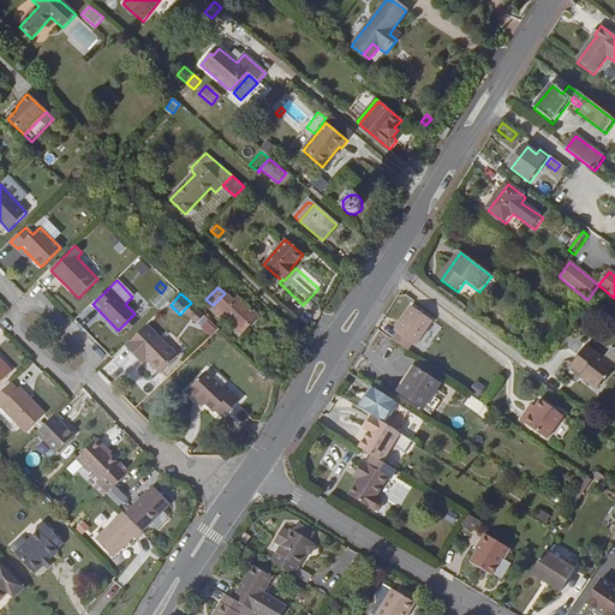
[(225,293),(213,305),(213,306),(242,334),(258,316),(238,298),(234,302),(225,293)]
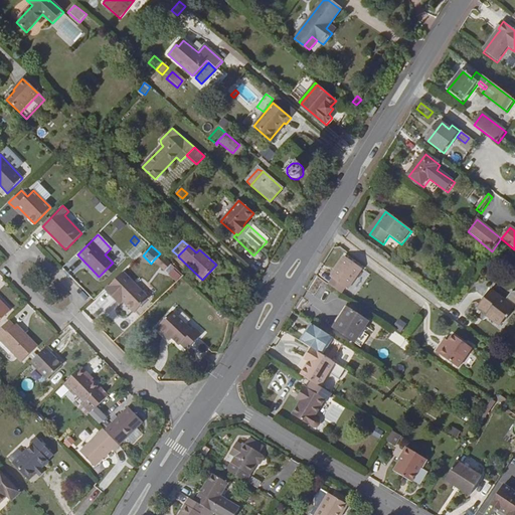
[(165,271),(171,265),(160,253),(154,260),(165,271)]
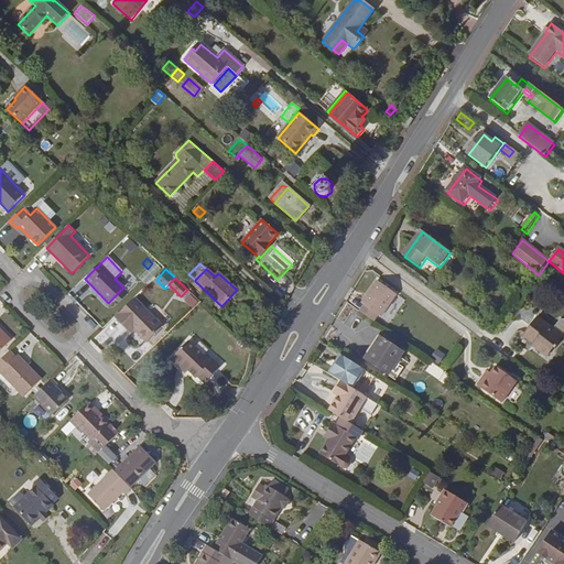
[(219,310),(221,306),(195,281),(192,283),(219,310)]
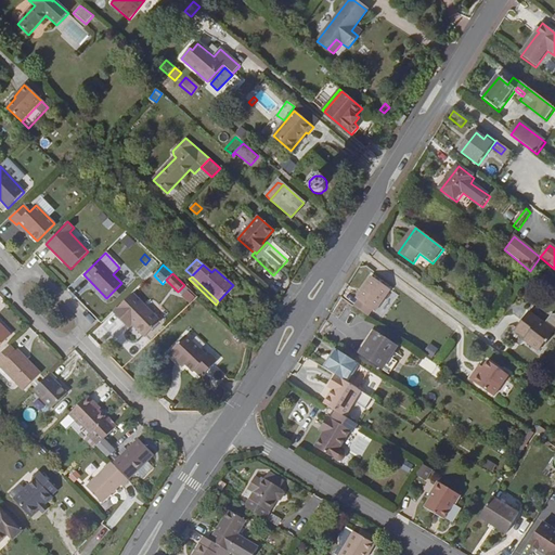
[(360,301),(356,309),(370,319),(374,311),(377,313),(392,292),(373,279),(358,300),(360,301)]
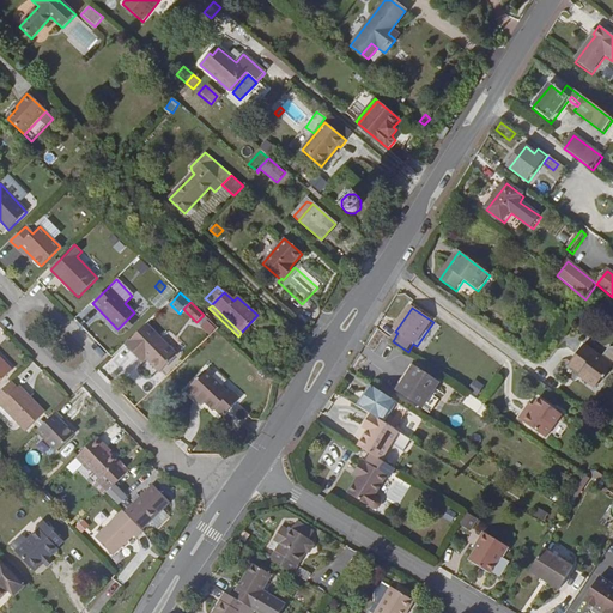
[(134,313),(123,323),(128,328),(139,316),(135,313),(134,313)]
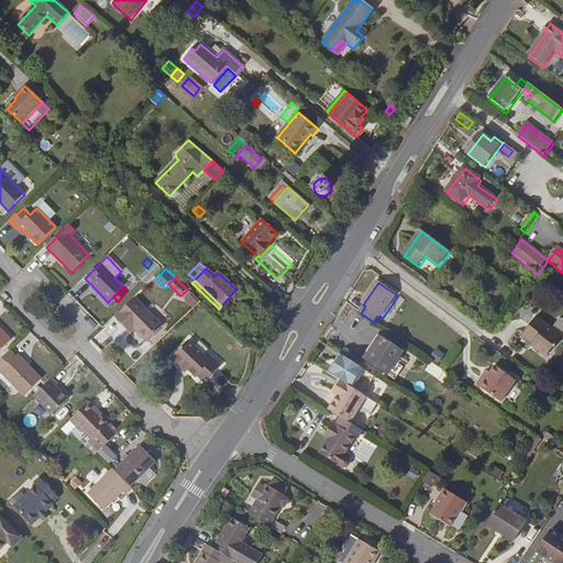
[(134,298),(114,317),(127,329),(130,326),(134,329),(146,342),(162,327),(134,298)]
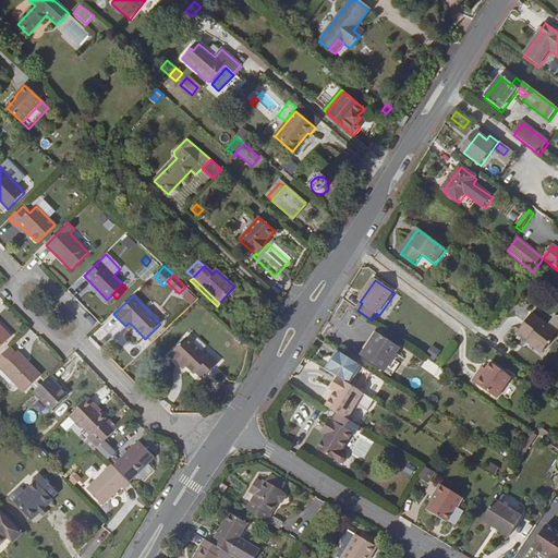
[(529,340),(528,342),(544,354),(557,336),(557,317),(556,318),(548,327),(532,315),(519,332),(529,340)]
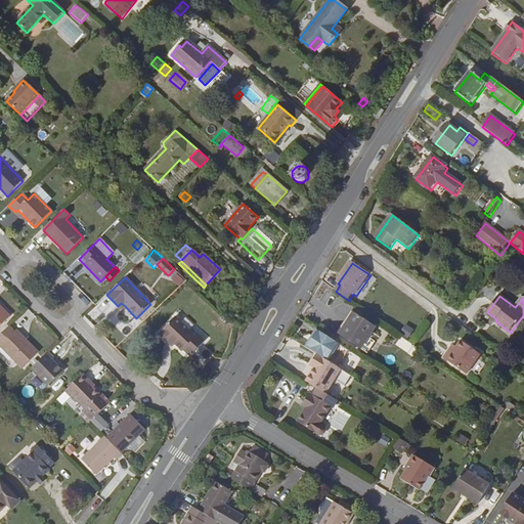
[(0,326),(10,317),(0,306),(0,326)]
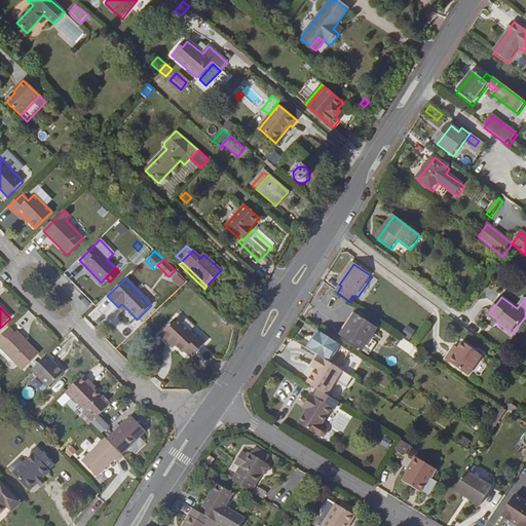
[(493,329),(497,323),(498,321),(489,313),(483,322),(493,329)]
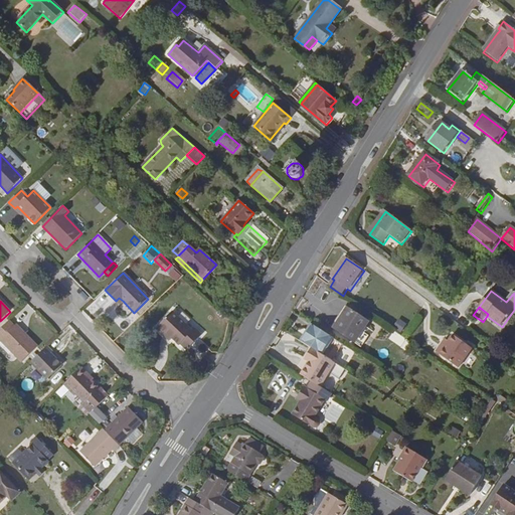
[(355,344),(363,332),(370,322),(350,309),(335,331),(355,344)]
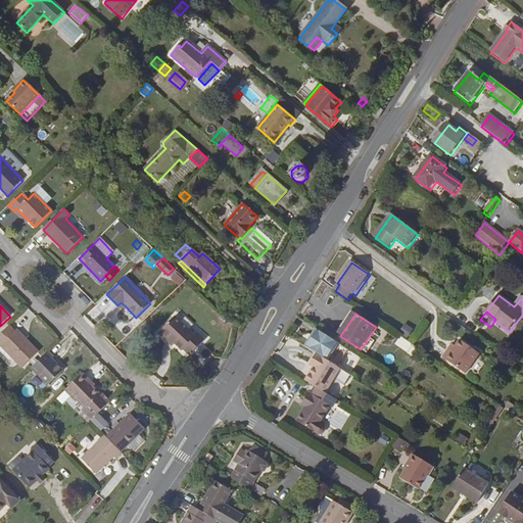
[(169,339),(175,344),(182,351),(184,349),(190,355),(204,340),(197,334),(195,336),(175,317),(158,333),(167,341),(169,339)]
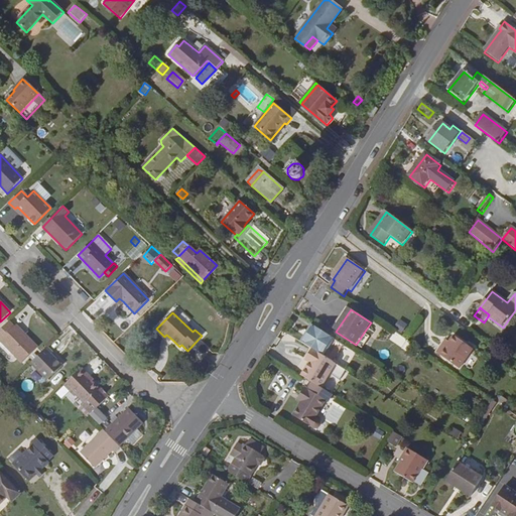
[(393,329),(403,334),(408,324),(398,318),(393,329)]
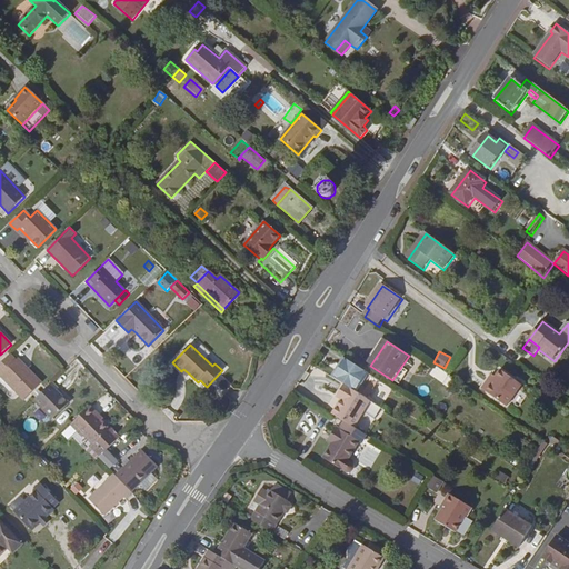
[(16,361),(9,356),(0,363),(0,376),(23,401),(41,385),(18,360),(16,361)]
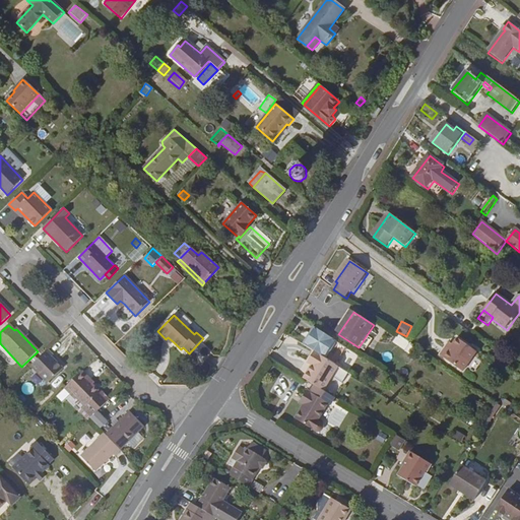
[(317,329),(311,338),(313,340),(319,331),(317,329)]
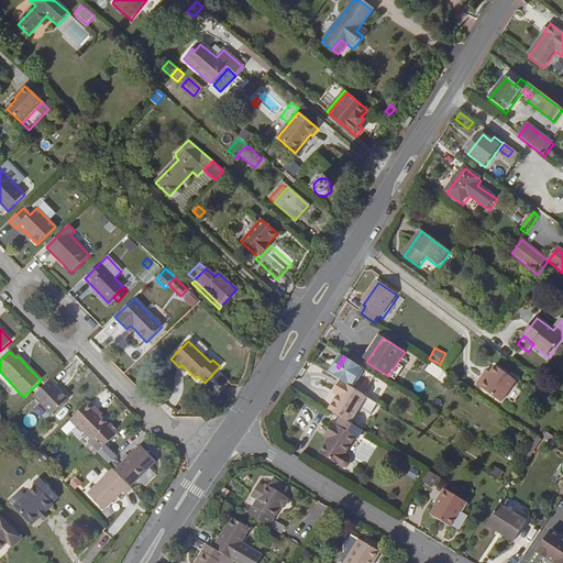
[(330,375),(342,383),(361,394),(366,385),(360,381),(365,371),(345,359),(339,368),(337,366),(330,375)]
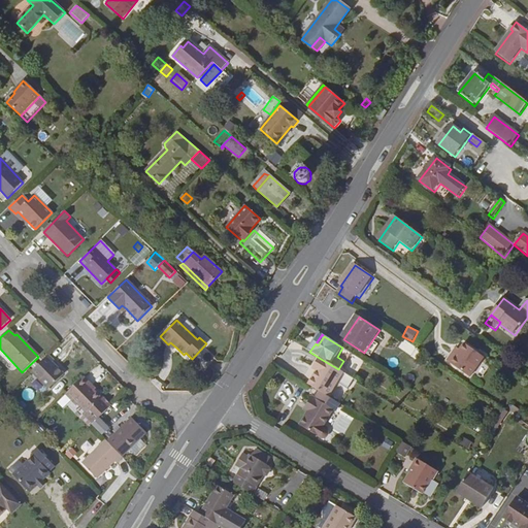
[(380,345),(372,340),(364,353),(372,358),(380,345)]
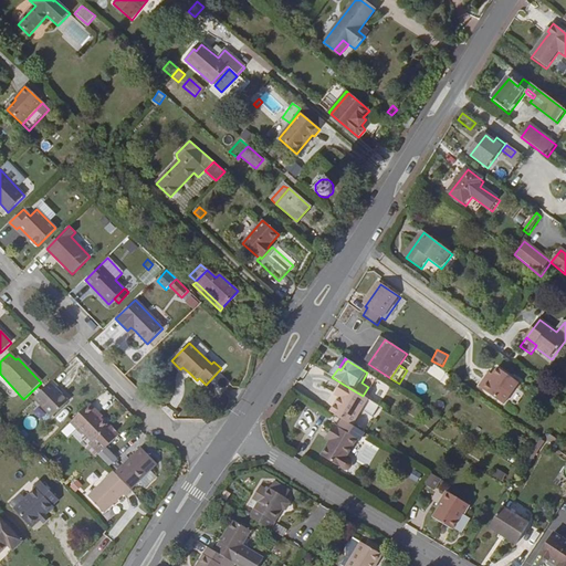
[(439,375),(442,370),(436,366),(428,375),(440,384),(443,378),(439,375)]
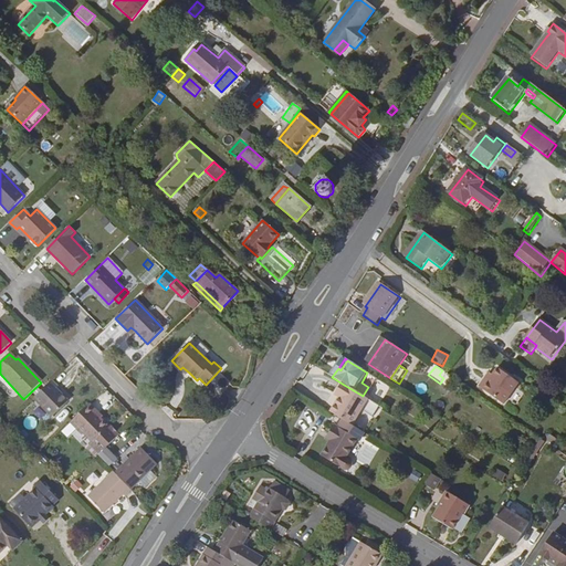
[(492,379),(489,377),(481,388),(505,407),(521,384),(499,369),(494,376),(492,379)]
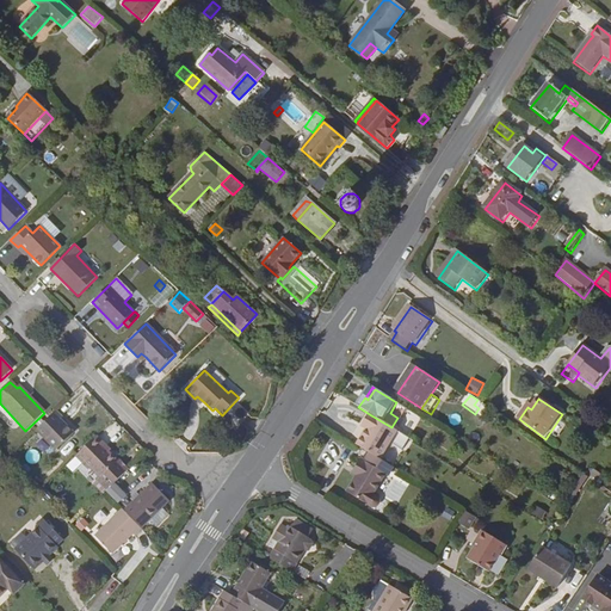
[(63,419),(56,412),(37,431),(56,451),(74,434),(61,420),(63,419)]
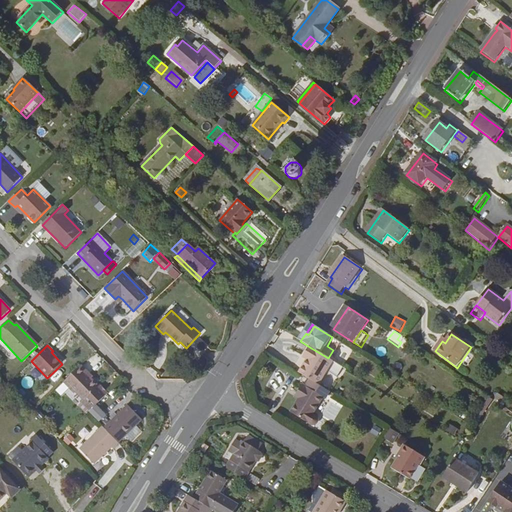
[(309,361),(301,375),(311,382),(320,387),(328,373),(334,362),(328,358),(311,348),(305,358),(309,361)]
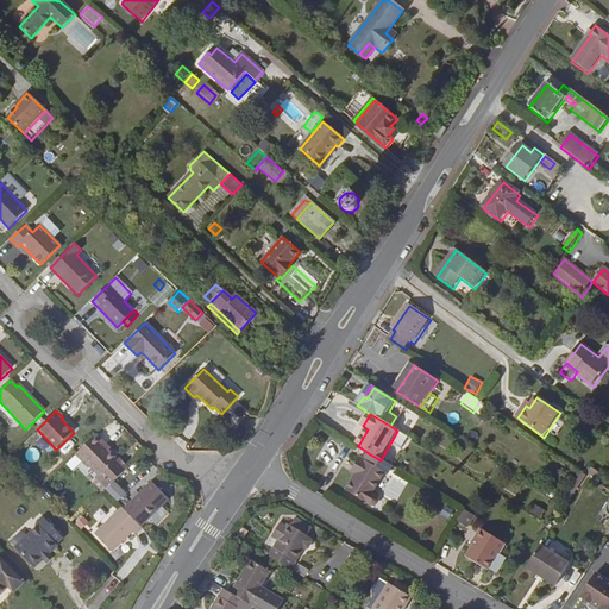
[(403,451),(410,439),(397,431),(390,444),(403,451)]
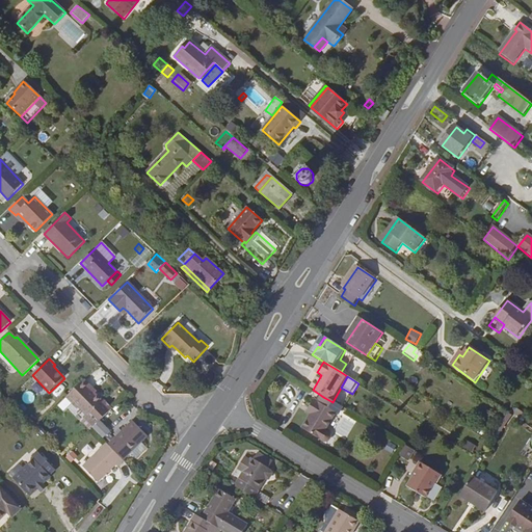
[(101,421),(113,408),(110,405),(110,402),(107,402),(104,399),(103,401),(89,387),(90,386),(85,379),(67,398),(78,409),(79,408),(87,417),(85,419),(87,421),(91,425),(94,427),(101,421)]
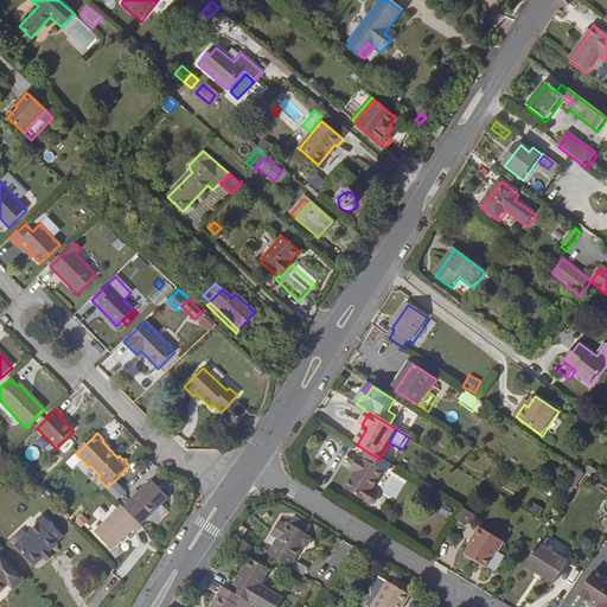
[(379,459),(369,453),(364,460),(359,458),(353,467),(358,471),(356,474),(346,491),(371,505),(372,506),(376,505),(378,503),(379,499),(378,497),(374,493),(384,473),(388,475),(393,466),(379,459)]
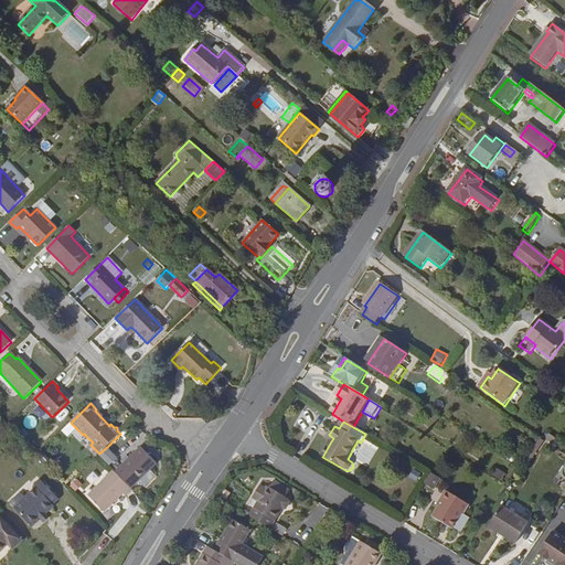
[(554,446),(557,439),(552,435),(547,441),(554,446)]
